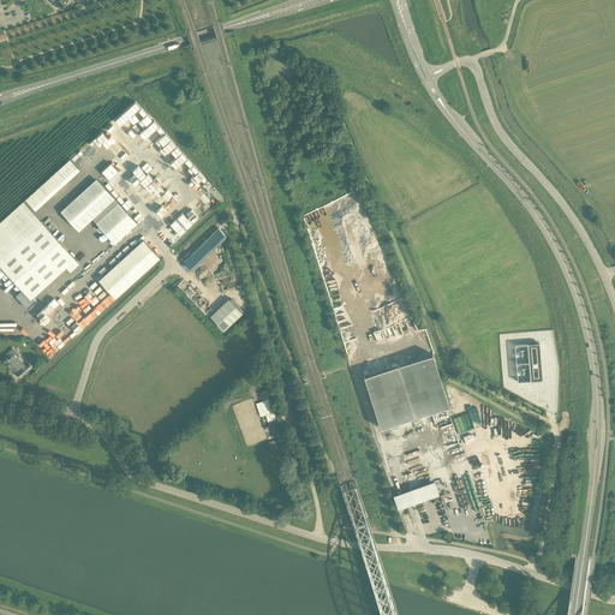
[(120,115),(115,120),(124,130),(129,125),(120,115)]
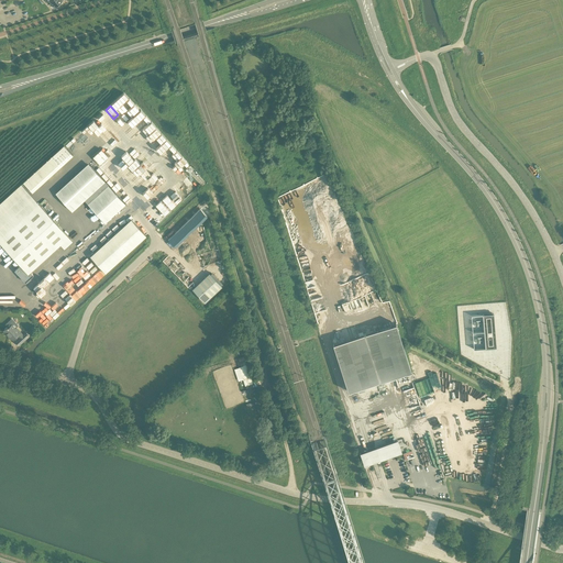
[(127,132),(131,136),(142,127),(147,133),(151,130),(154,133),(153,131),(156,128),(146,116),(127,132)]
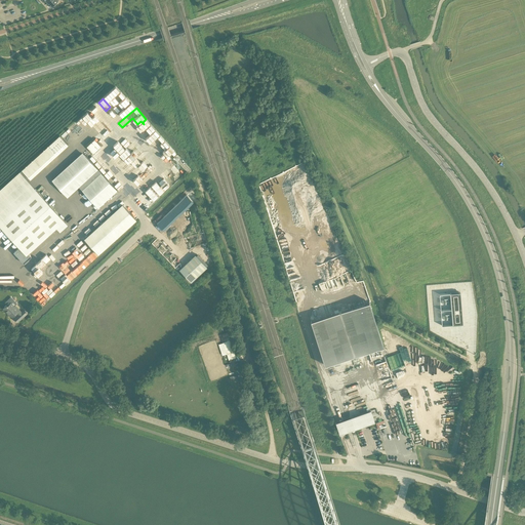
[(75,148),(83,140),(81,137),(85,134),(79,127),(79,126),(76,122),(63,133),(75,148)]
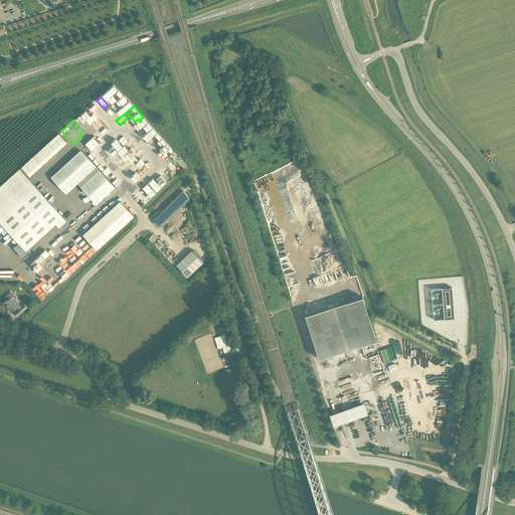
[(62,216),(35,187),(25,176),(27,174),(29,176),(66,143),(58,134),(0,186),(0,222),(18,242),(13,247),(23,259),(30,251),(27,248),(62,216)]
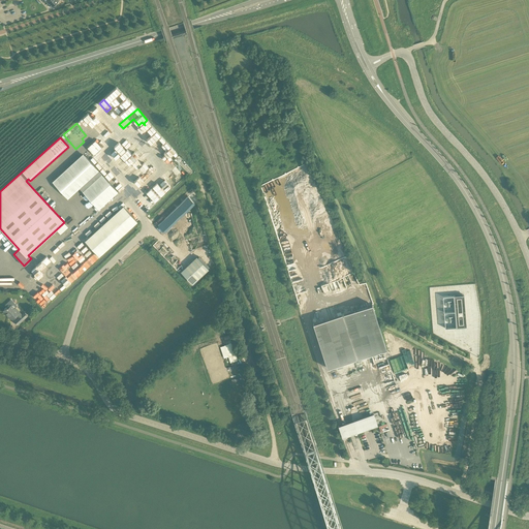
[(129,138),(119,147),(124,152),(133,143),(129,138)]
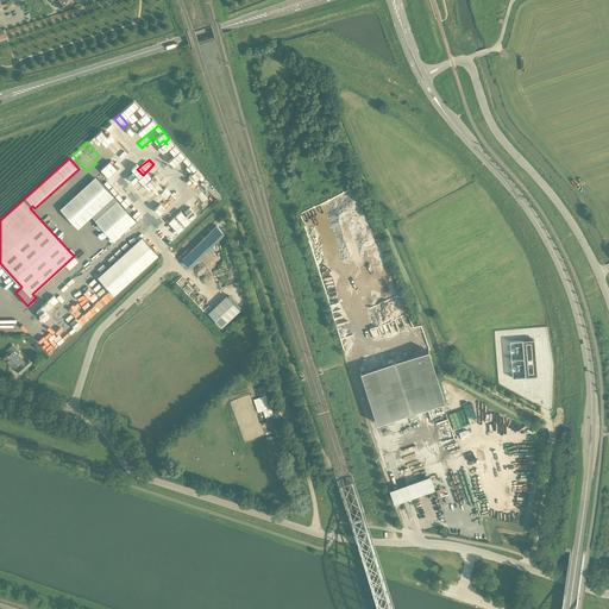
[(107,179),(117,170),(110,162),(100,170),(107,179)]
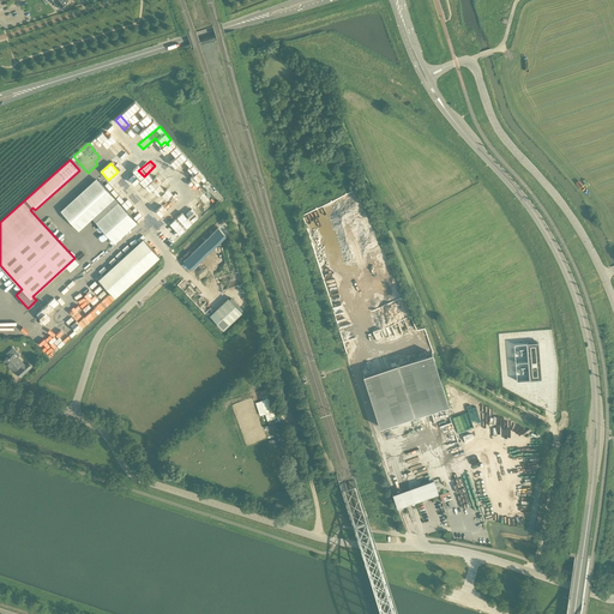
[(157,186),(160,184),(156,180),(148,187),(152,192),(158,187),(157,186)]
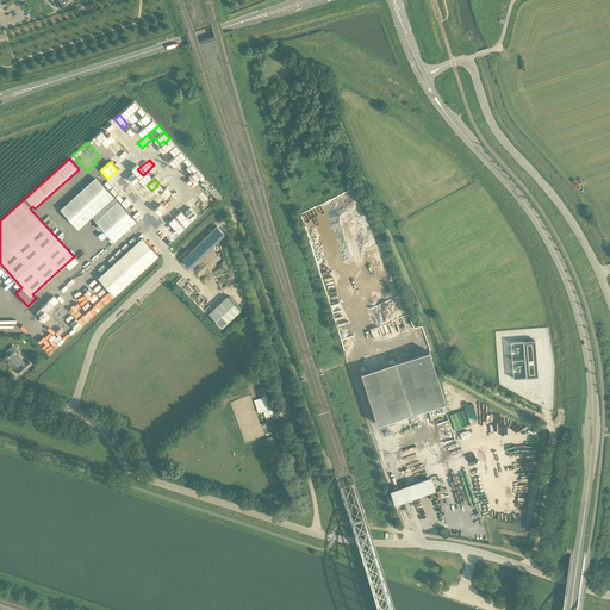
[(113,242),(136,222),(98,180),(62,212),(75,226),(89,215),(113,242)]
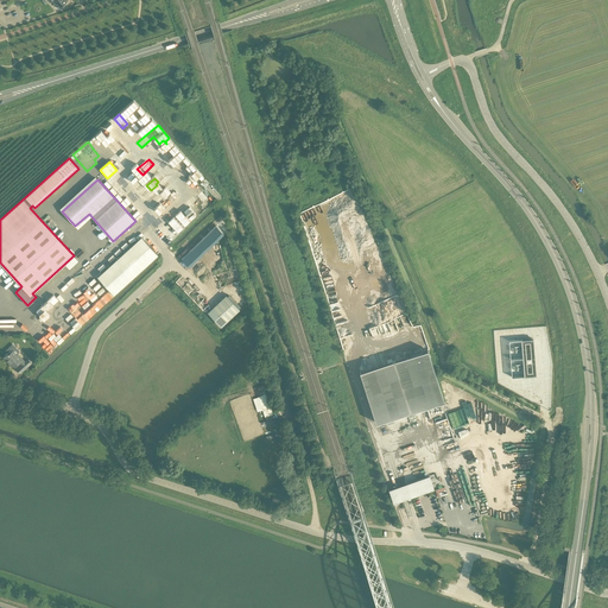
[(162,195),(152,203),(159,213),(171,202),(170,201),(177,194),(170,187),(171,185),(166,181),(156,189),(162,195)]
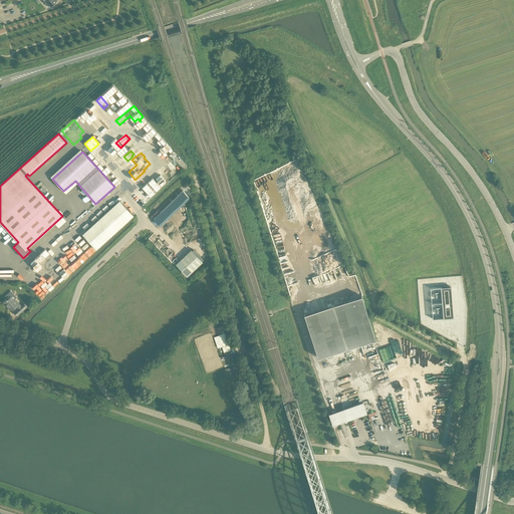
[(166,165),(174,173),(178,169),(170,161),(166,165)]
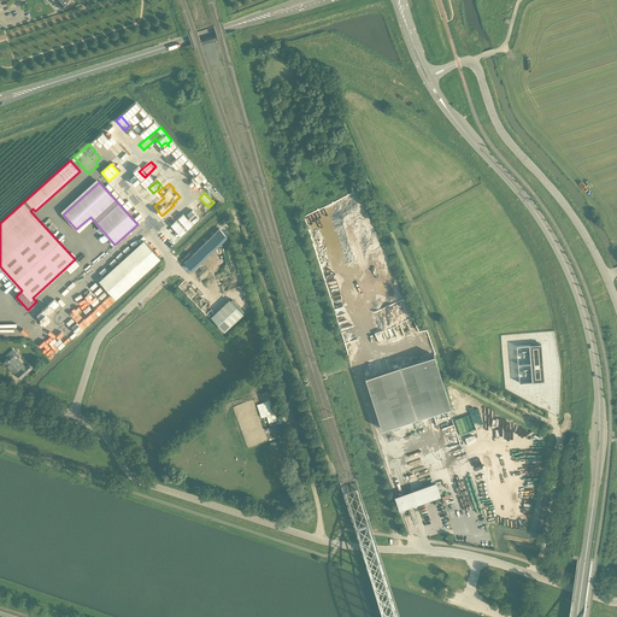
[(187,219),(182,224),(187,229),(192,224),(187,219)]
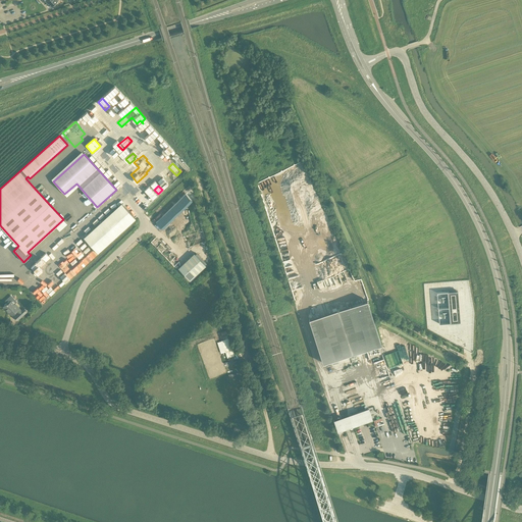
[(150,189),(146,193),(152,199),(156,195),(150,189)]
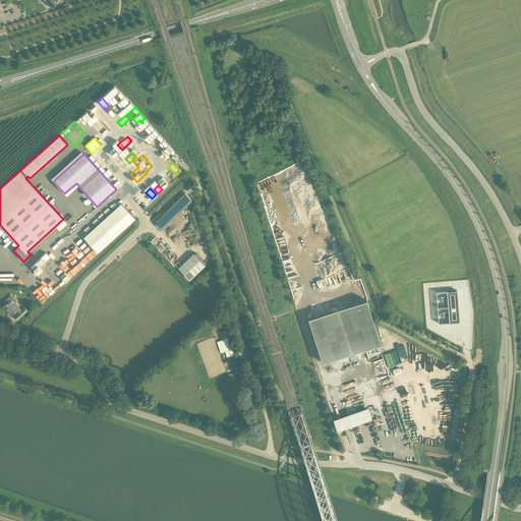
[(191,199),(185,193),(156,221),(162,228),(191,199)]
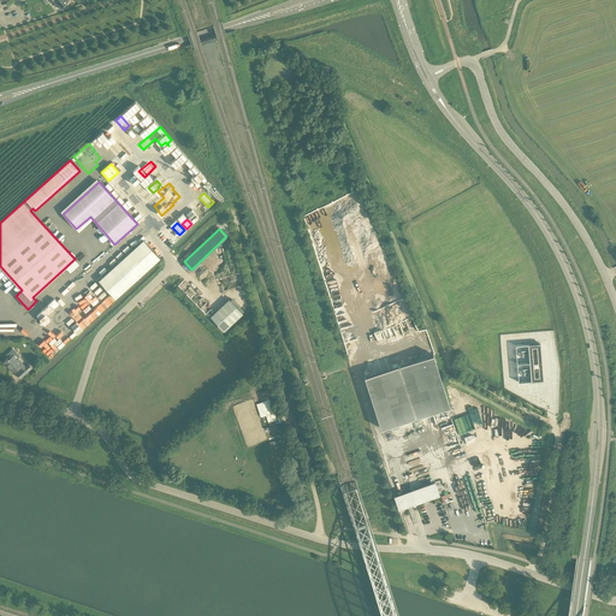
[(166,234),(171,241),(177,237),(172,230),(166,234)]
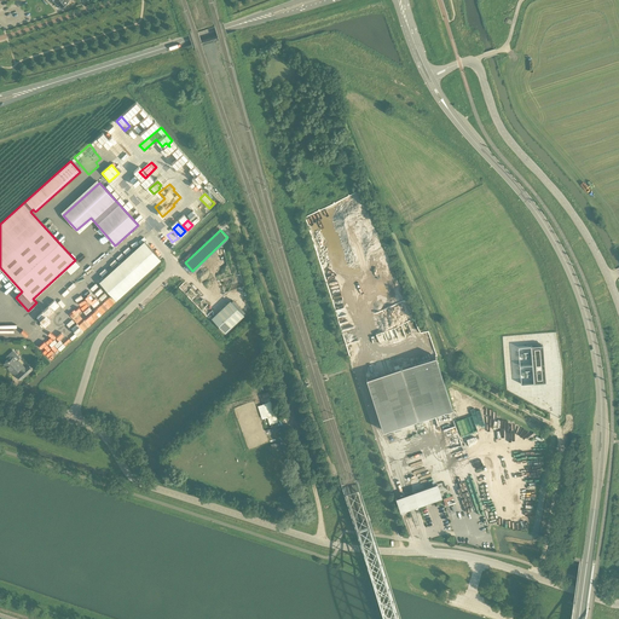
[(99,282),(116,300),(161,259),(144,241),(99,282)]
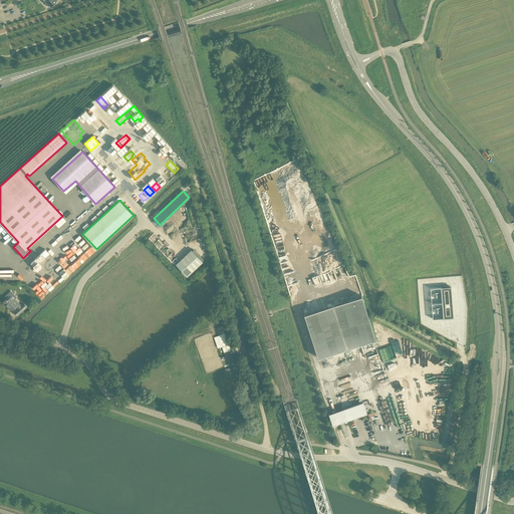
[(79,260),(84,256),(73,243),(68,247),(79,260)]
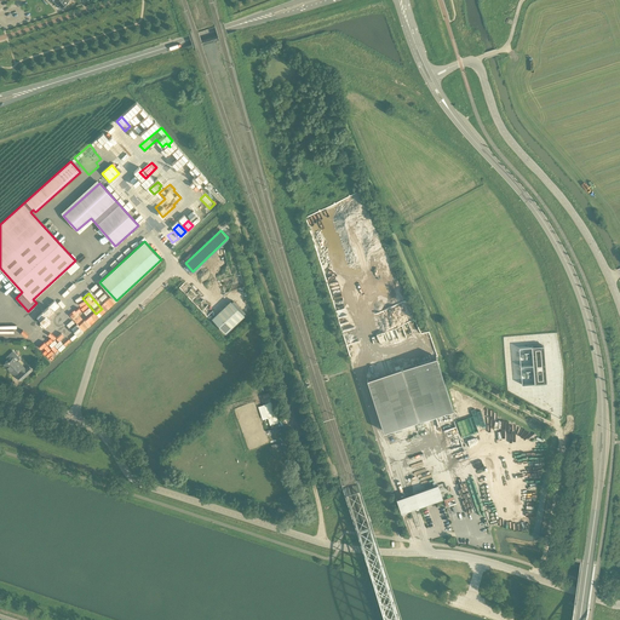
[(231,302),(213,319),(225,332),(244,315),(231,302)]
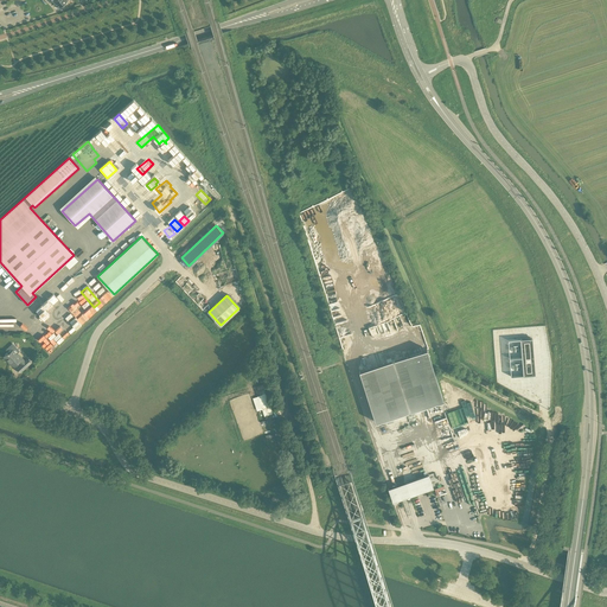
[(71,321),(69,319),(58,328),(66,338),(82,323),(77,317),(71,321)]
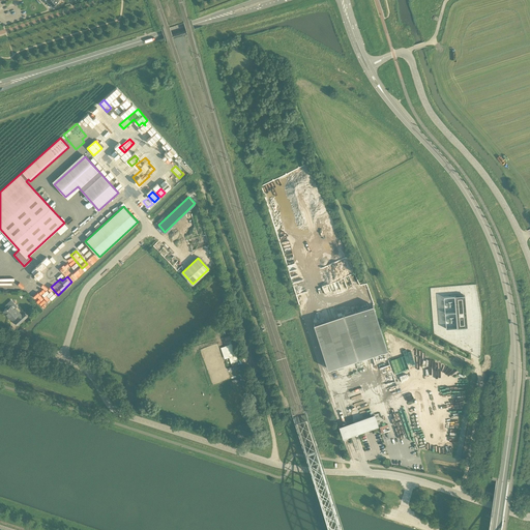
[(467,327),(465,295),(443,297),(446,329),(467,327)]
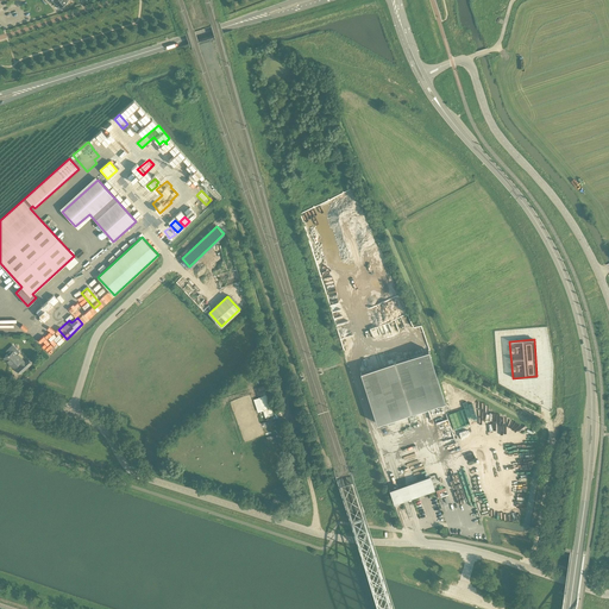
[(360,372),(377,424),(445,401),(428,351),(360,372)]
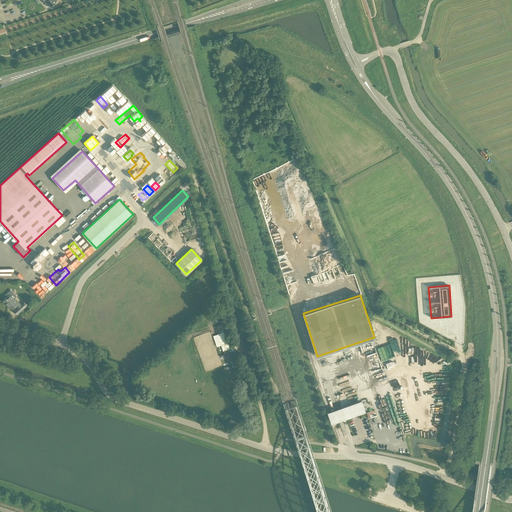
[(20,310),(26,305),(23,302),(20,305),(14,298),(13,299),(10,296),(7,298),(7,297),(6,298),(3,301),(6,305),(7,304),(12,309),(16,305),(18,307),(17,307),(20,310)]
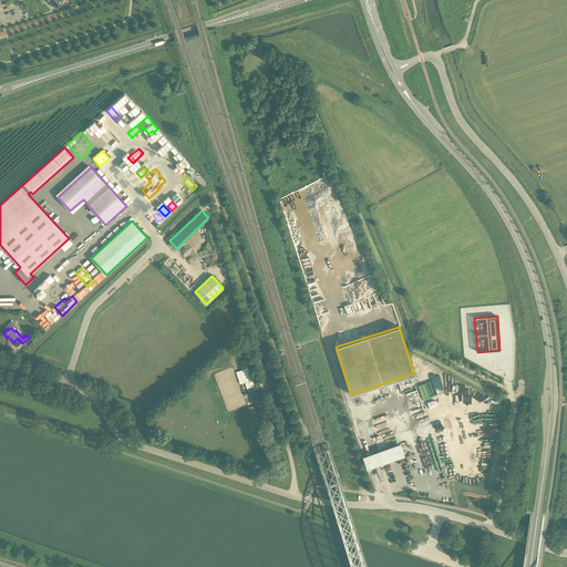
[(241,369),(247,389),(255,387),(247,359),(240,360),(243,368),(241,369)]
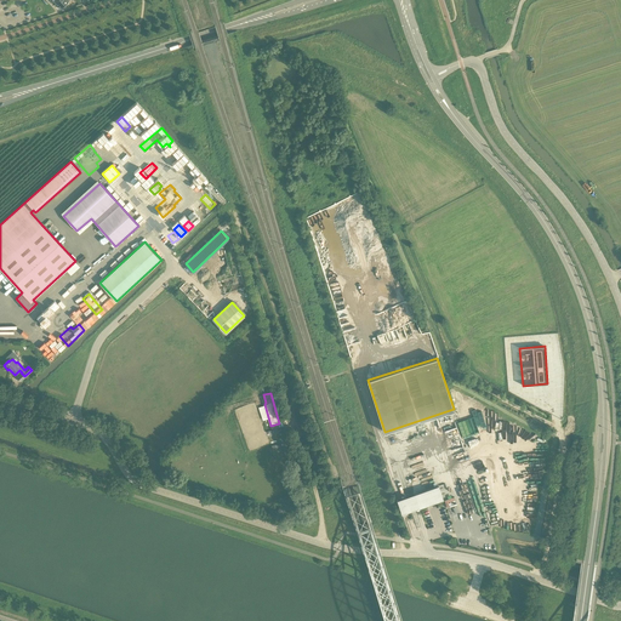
[(415,494),(420,507),(443,499),(439,486),(415,494)]
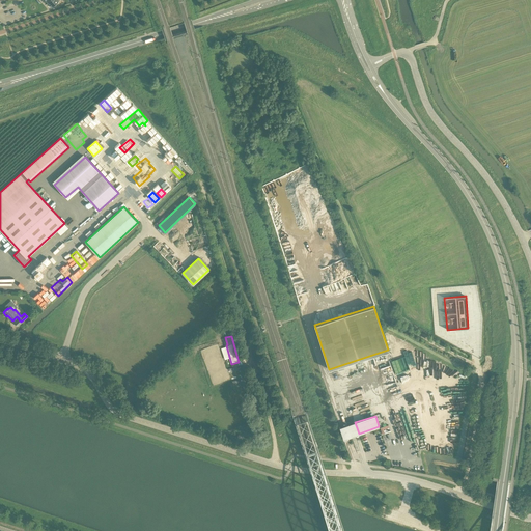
[(390,424),(381,427),(383,434),(392,430),(390,424)]
